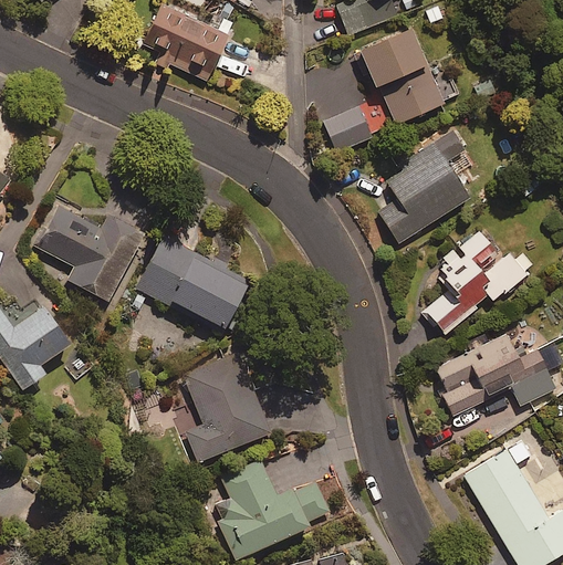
[(358,0),(335,10),(345,38),(398,17),(392,0),(358,0)]
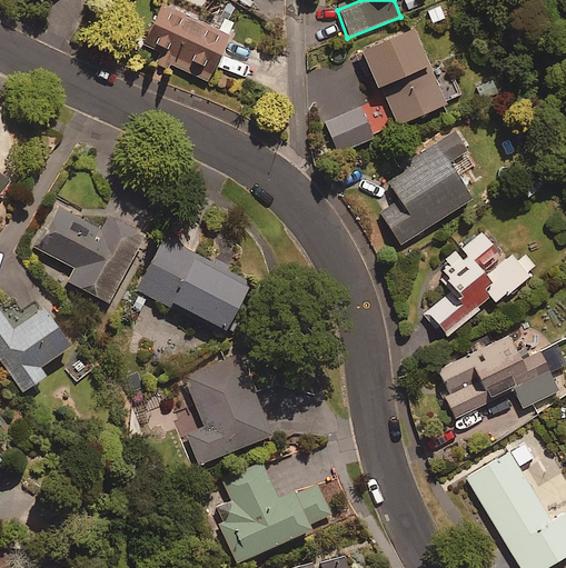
[(216,29),(158,3),(140,42),(171,56),(168,63),(207,81),(232,22),(220,18),(216,29)]
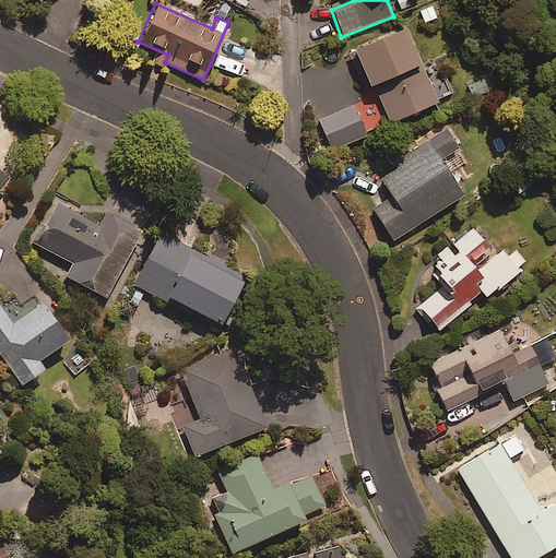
[(437,102),(402,24),(353,46),(373,93),(357,99),(371,131),(437,102)]
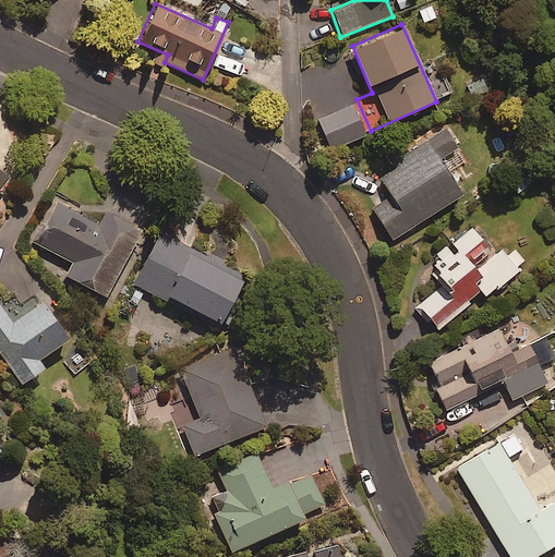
[(366,135),(353,106),(320,121),(333,150),(366,135)]
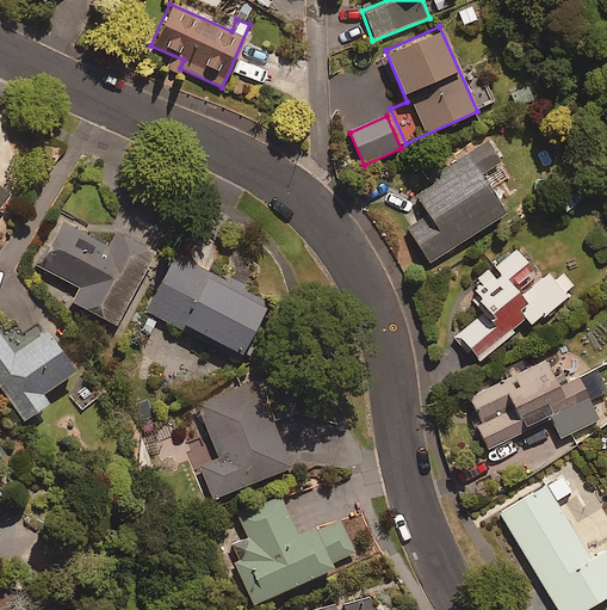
[(502,162),(488,140),(413,190),(429,216),(407,232),(428,265),(507,213),(482,176),(502,162)]
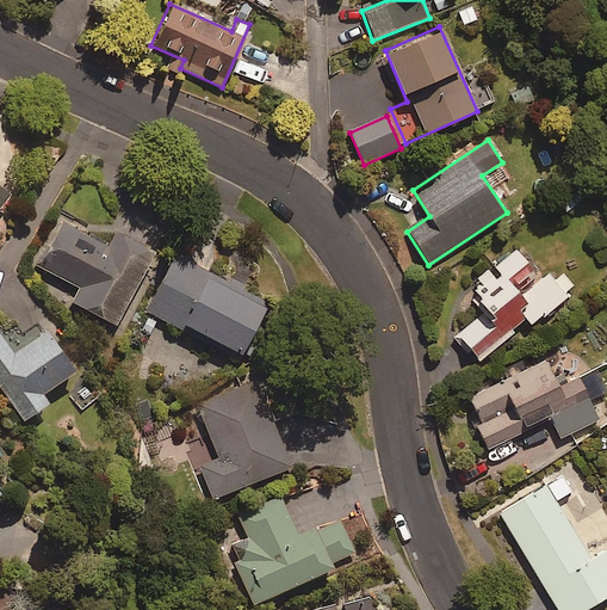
[(0,210),(14,192),(0,180),(0,210)]
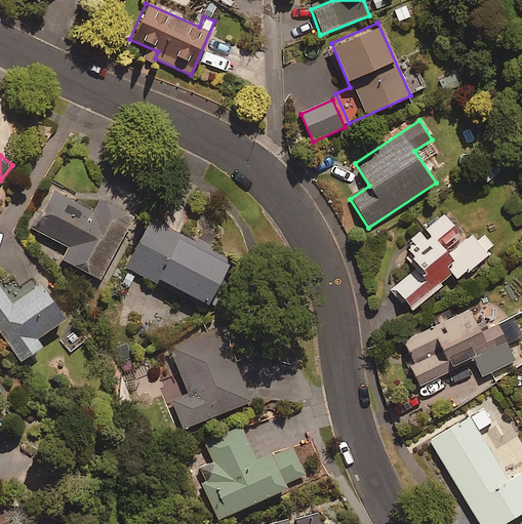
[(97,207),(58,187),(36,229),(72,247),(67,257),(105,277),(143,204),(109,186),(97,207)]
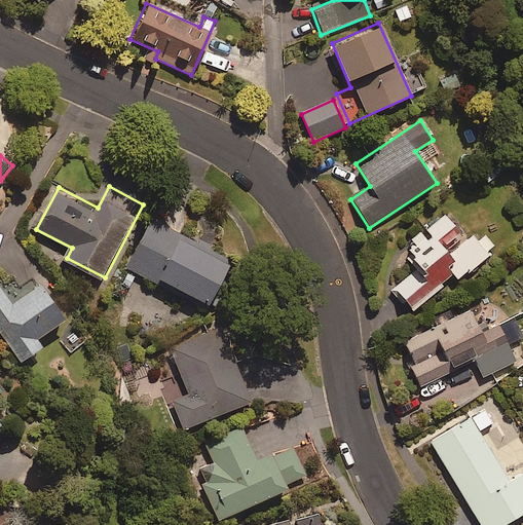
[(467,240),(442,212),(407,241),(416,253),(409,259),(418,270),(396,290),(413,310),(455,274),(459,279),(489,255),(473,235),(467,240)]
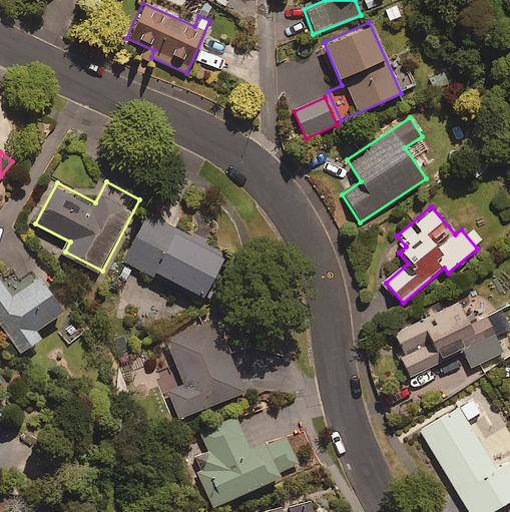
[(228,253),(151,213),(126,262),(204,302),(228,253)]
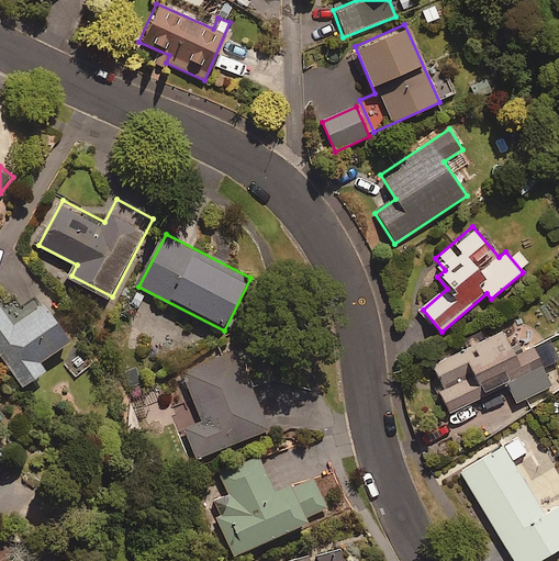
[(18,324),(0,299),(0,349),(26,385),(51,368),(45,360),(76,338),(49,301),(18,324)]
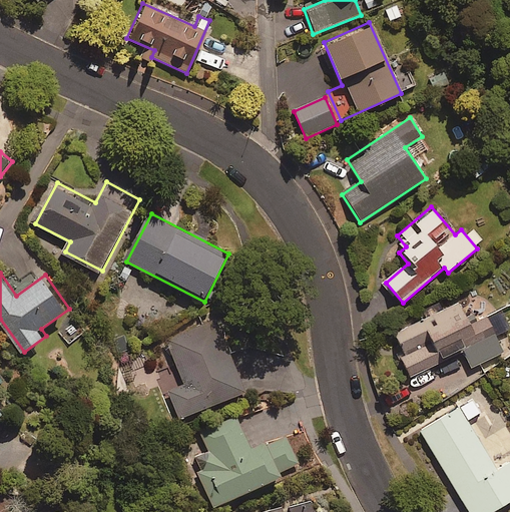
[(469,326),(458,303),(389,338),(410,379),(464,352),(473,369),(504,353),(486,317),(469,326)]
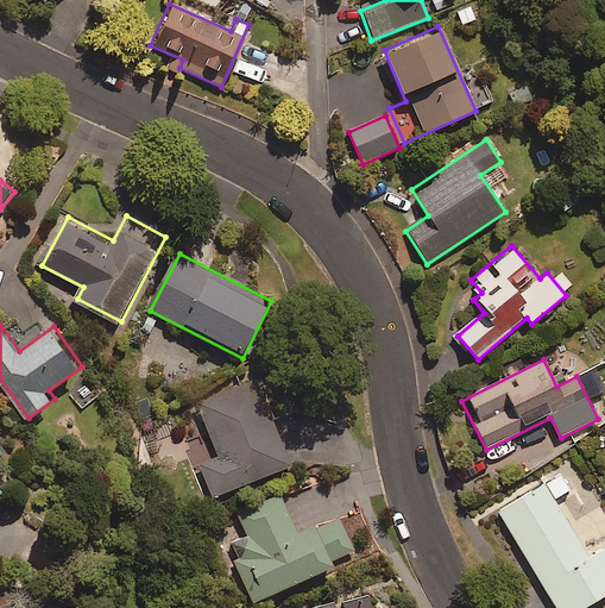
[(296,462),(259,378),(201,403),(218,440),(190,452),(210,499),(296,462)]
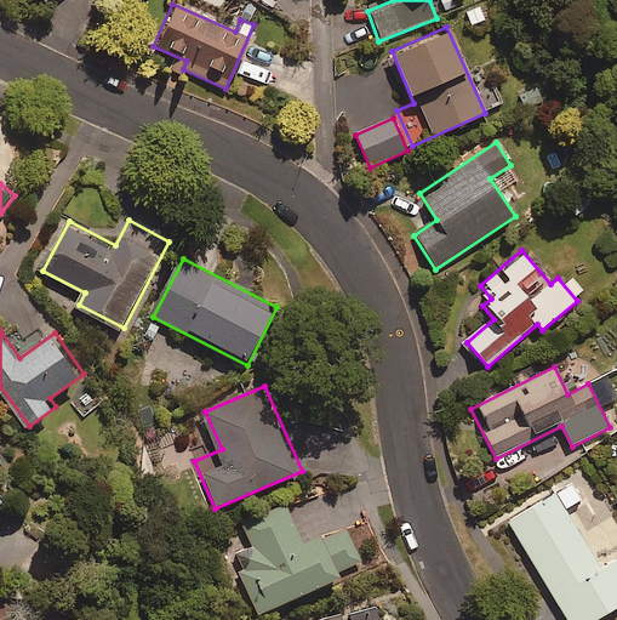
[(106,403),(93,391),(76,408),(89,420),(106,403)]
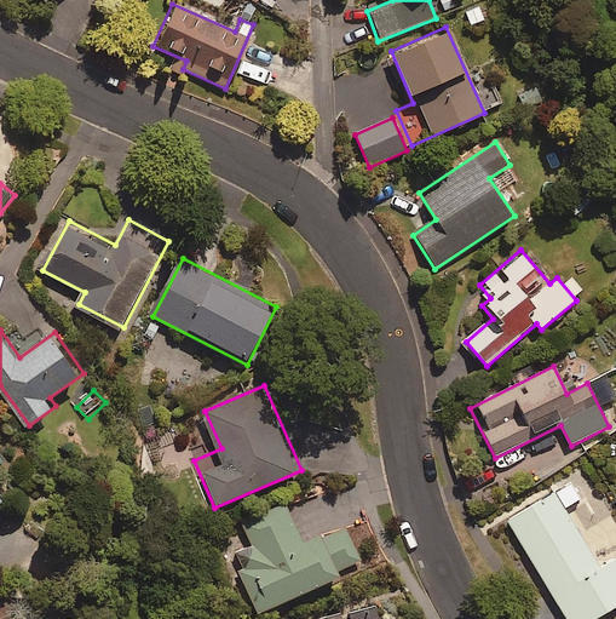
[(581,499),(570,481),(507,521),(568,618),(594,618),(615,606),(615,559),(602,568),(565,509),(581,499)]
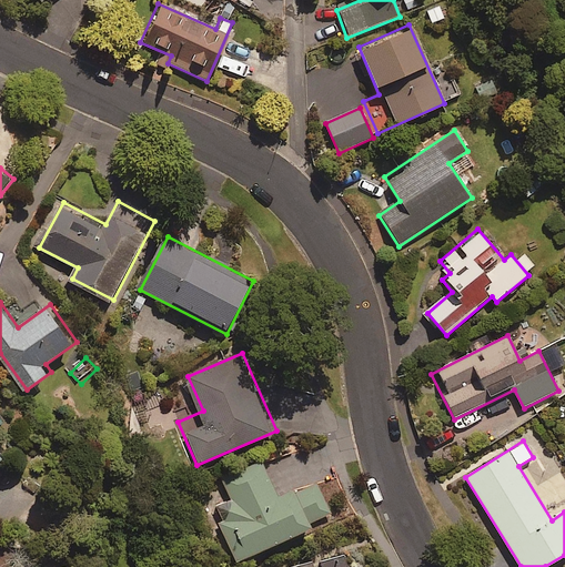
[(283,498),(265,461),(225,479),(235,498),(214,508),(239,562),(336,516),(321,481),(283,498)]
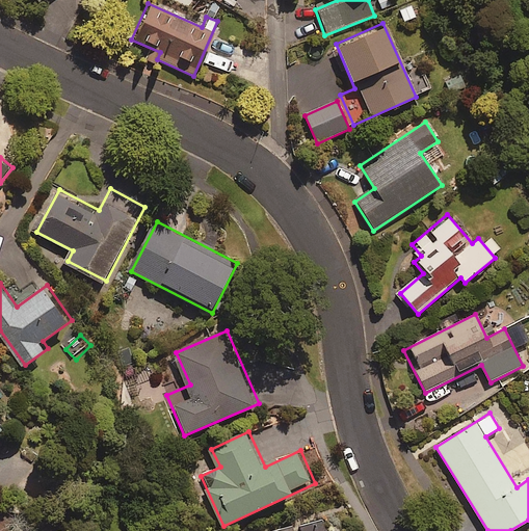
[(333,530),(329,518),(268,530),(333,530)]
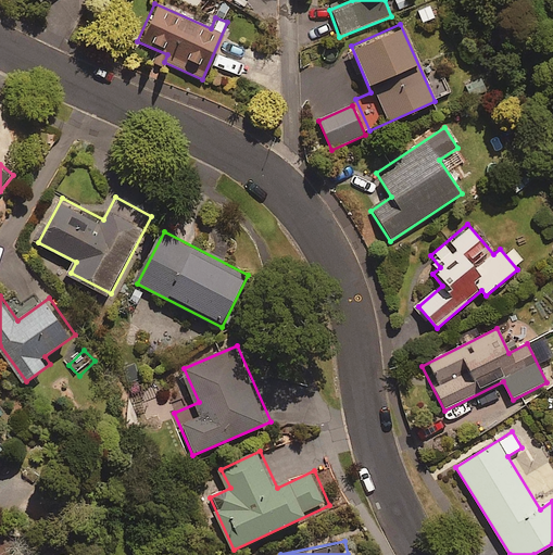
All buildings are outlined.
